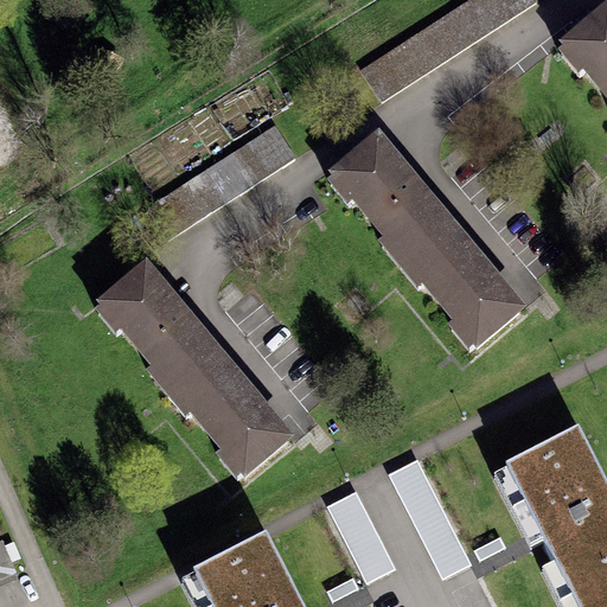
[(537,0),(536,0),(468,0),(359,71),(382,101),(537,0)]
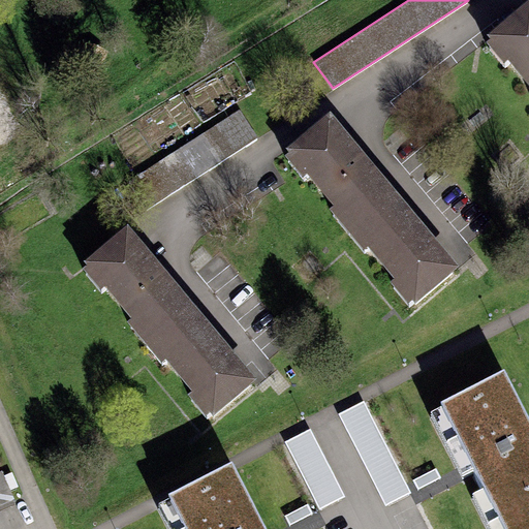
[(528,25),(480,61),(528,124),(528,25)]
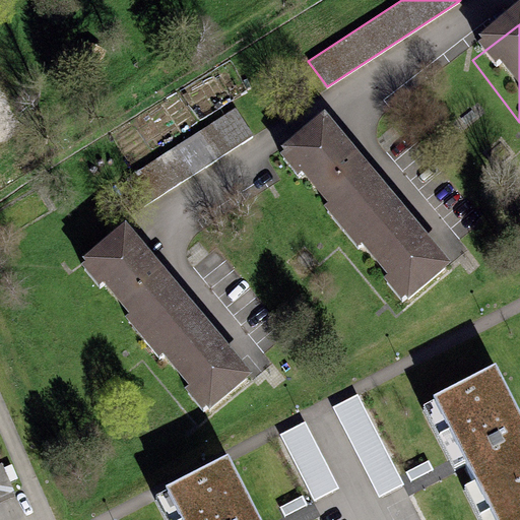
[(326,124),(286,155),(401,300),(441,268),(326,124)]
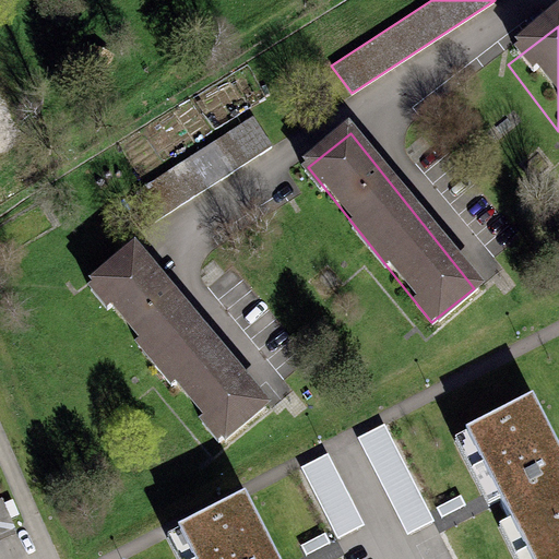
[(129,264),(84,301),(205,449),(250,412),(129,264)]
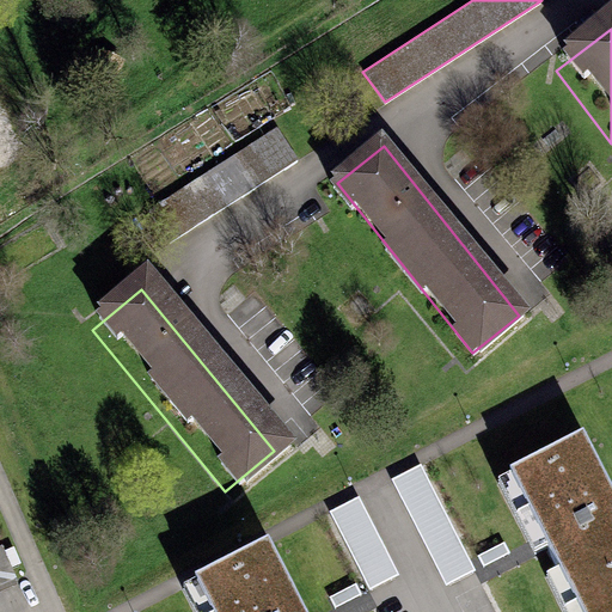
[(611,611),(611,489),(582,430),(513,465),(589,611),(611,611)]
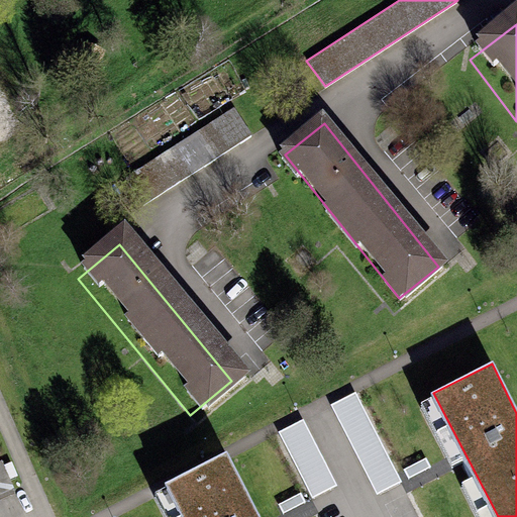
[(356,393),(331,404),(376,492),(401,480),(356,393)]
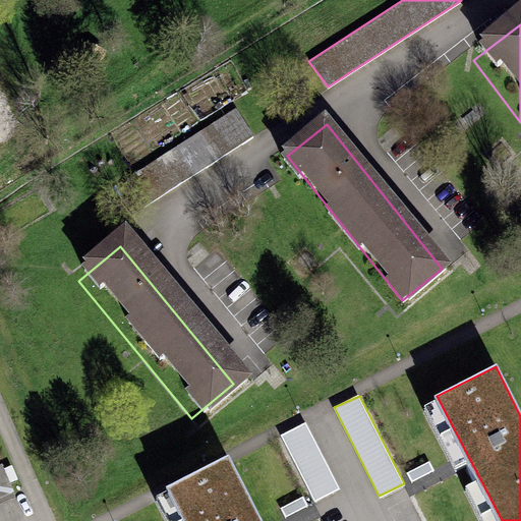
[(305,422),(280,435),(314,502),(339,488),(305,422)]
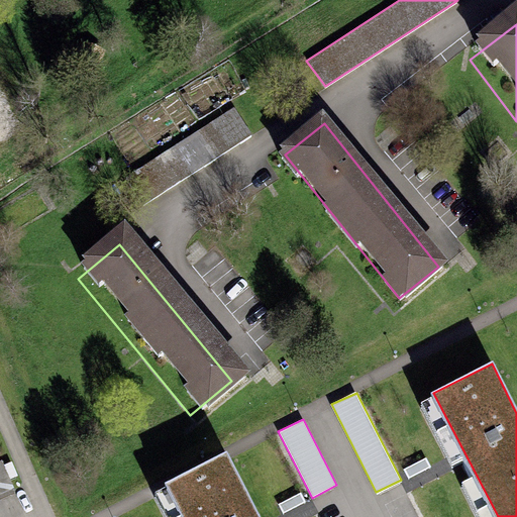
[(261,516),(229,451),(169,484),(185,516),(261,516)]
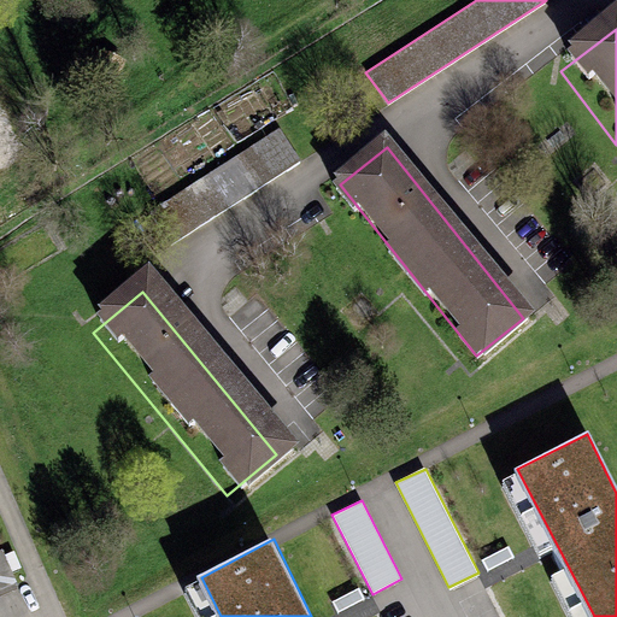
[(0,588),(17,582),(12,571),(5,554),(3,550),(0,550),(0,588)]
